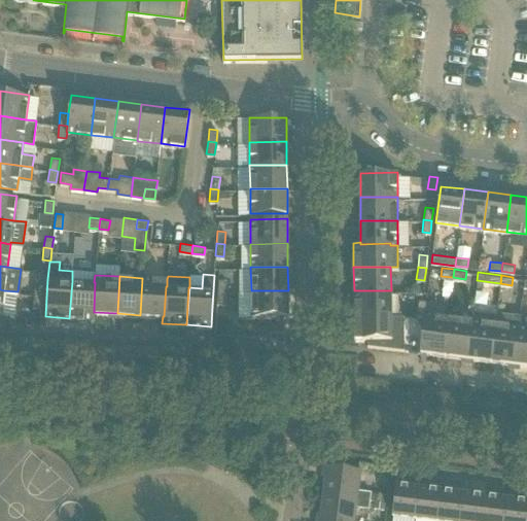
[(166,286),(167,286),(167,279),(142,278),(140,315),(163,316),(164,316),(166,286)]
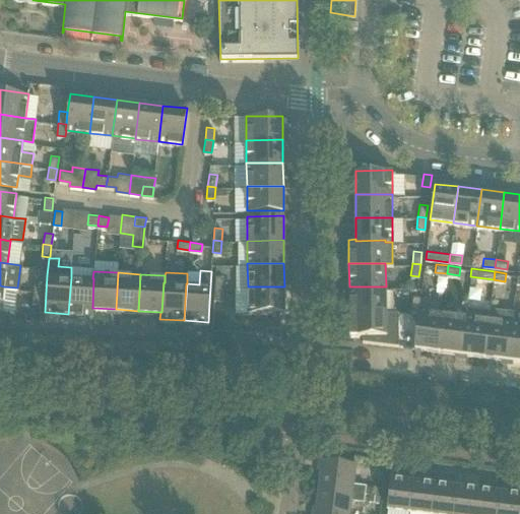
[(222,286),(223,274),(215,274),(214,286),(222,286)]
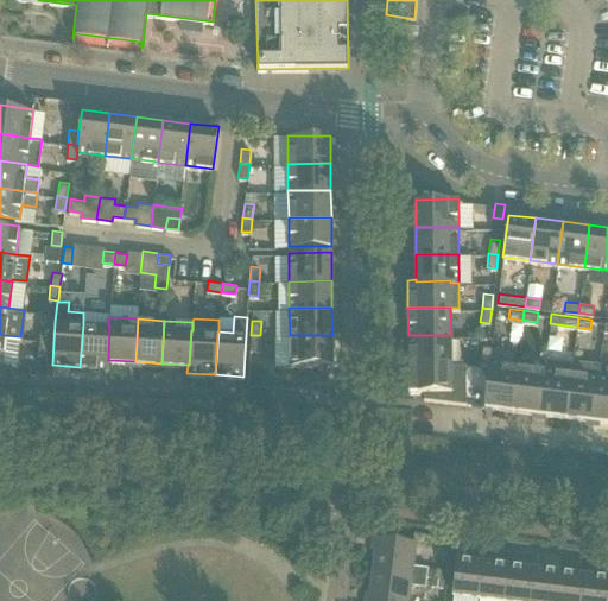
[(108,326),(83,324),(80,367),(109,368),(109,360),(108,360),(109,326),(108,326)]
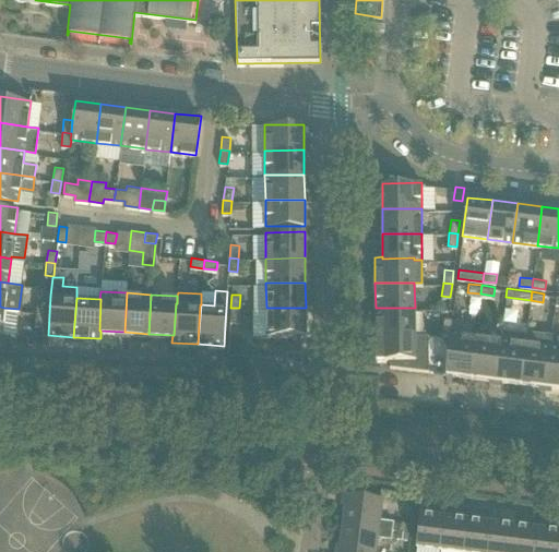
[(37,299),(36,311),(44,312),(46,300),(37,299)]
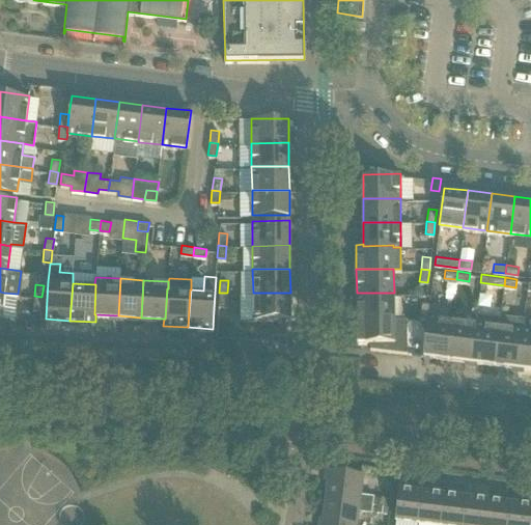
[(18,294),(4,293),(0,292),(0,316),(15,319),(18,294)]
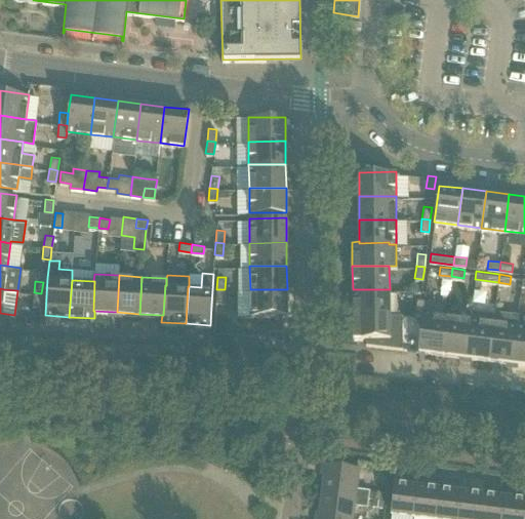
[(224,302),(225,289),(216,289),(215,302),(224,302)]
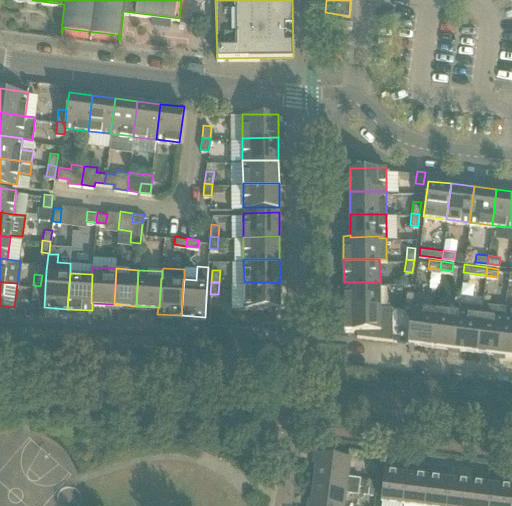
[(280,306),(280,282),(244,282),(244,306),(280,306)]
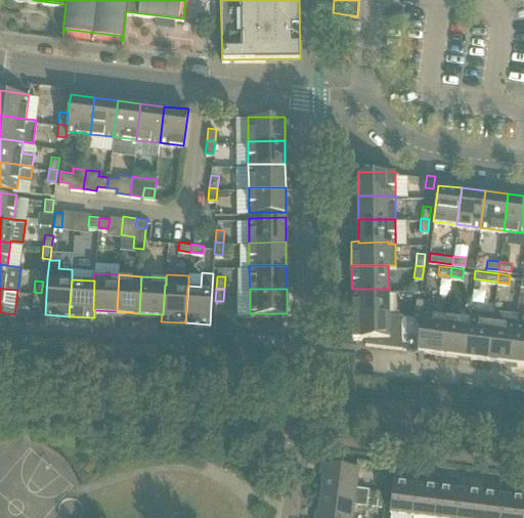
[(389,312),(389,289),(352,289),(352,312),(389,312)]
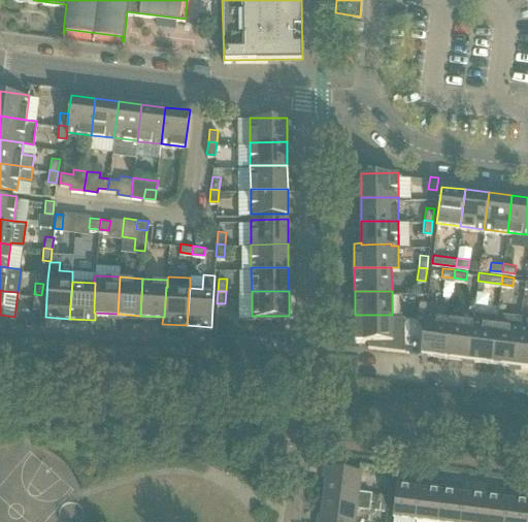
[(40,307),(41,295),(34,294),(33,306),(40,307)]
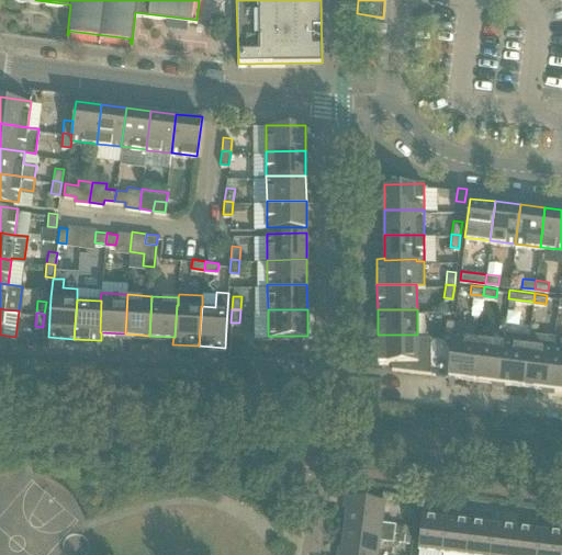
[(453,335),(454,319),(448,318),(446,335),(452,335),(453,335)]
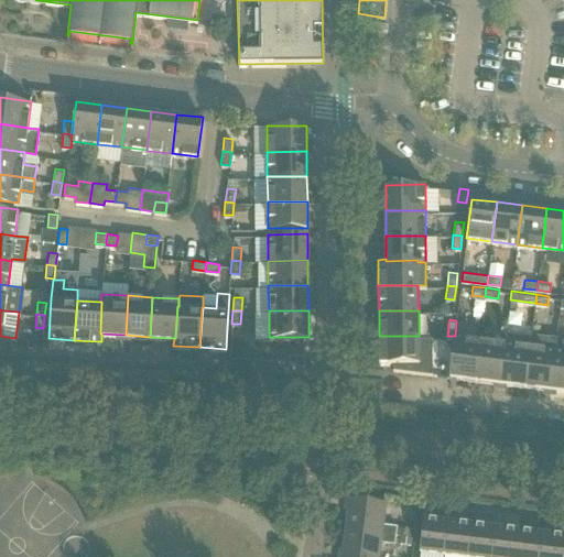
[(475,378),(479,339),(476,338),(477,324),(456,320),(455,336),(454,336),(451,364),(449,374),(475,378)]
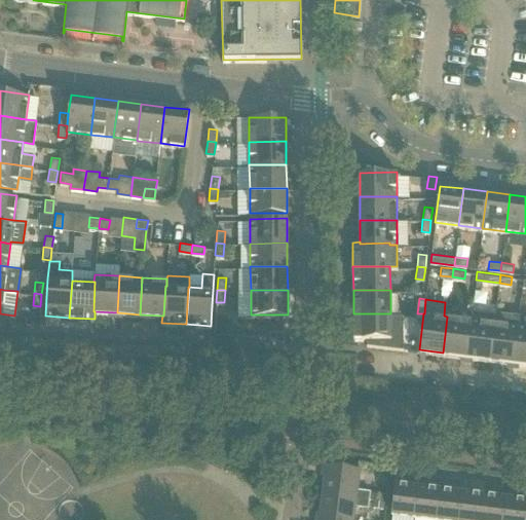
[(489,359),(494,322),(495,311),(472,309),(471,319),(466,356),(489,359)]
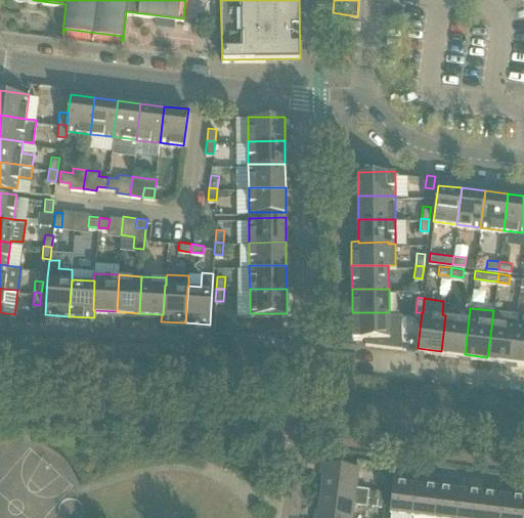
[(402,348),(401,312),(389,312),(352,312),(352,337),(365,336),(365,343),(402,348)]
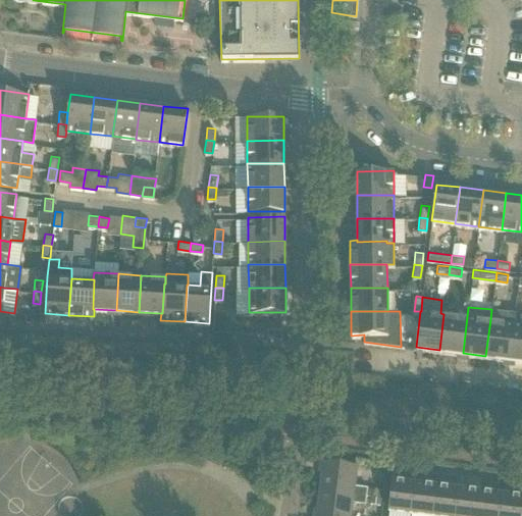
[(463,353),(467,316),(444,314),(439,350),(463,353)]
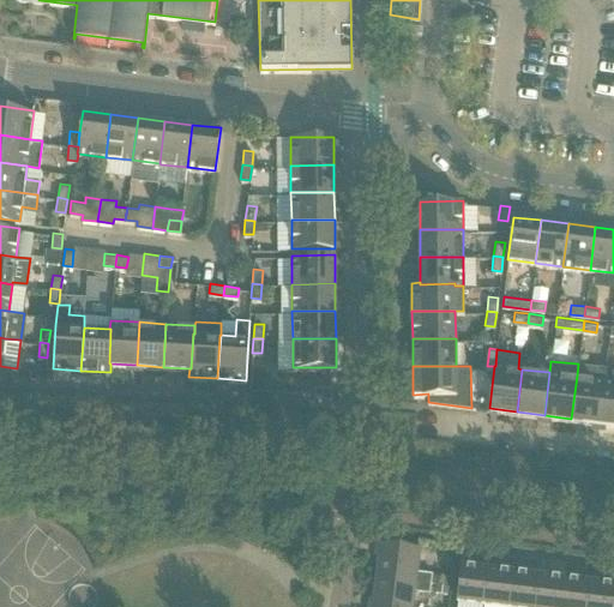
[(599,422),(603,379),(577,376),(571,419),(599,422)]
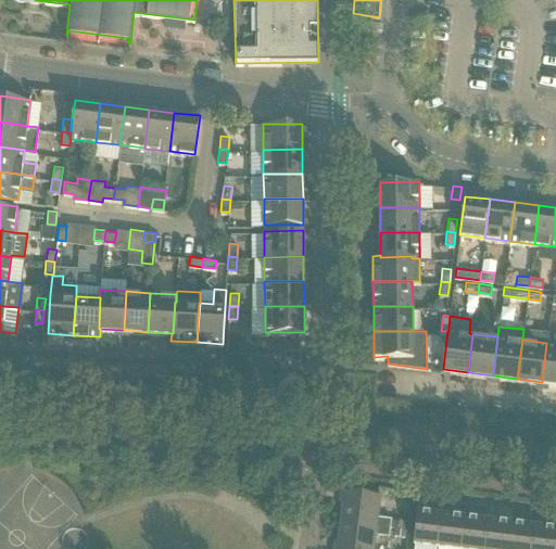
[(555,383),(555,344),(546,343),(542,382),(555,383)]
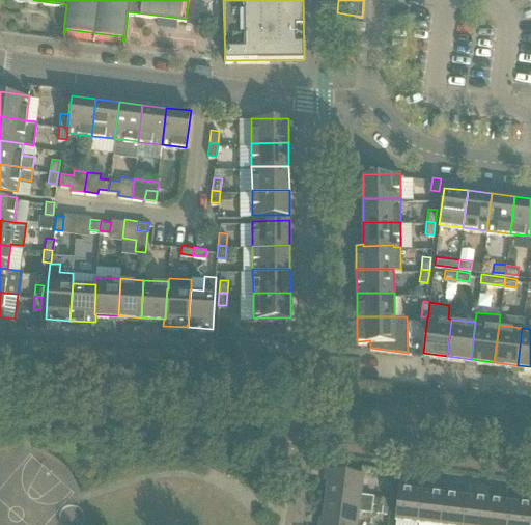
[(329,467),(325,495),(372,501),(373,493),(360,492),(363,471),(329,467)]
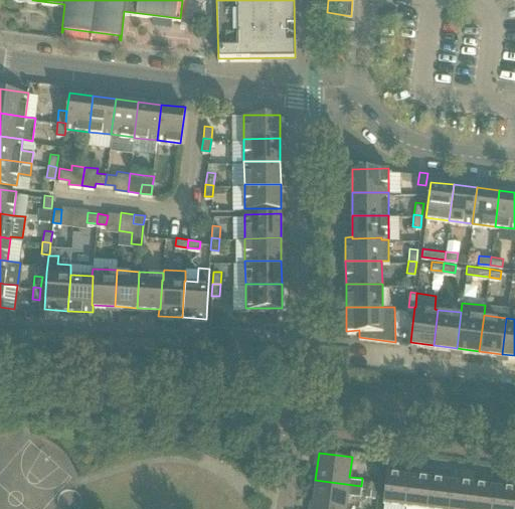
[(404,505),(408,474),(386,471),(383,502),(386,502),(404,505)]
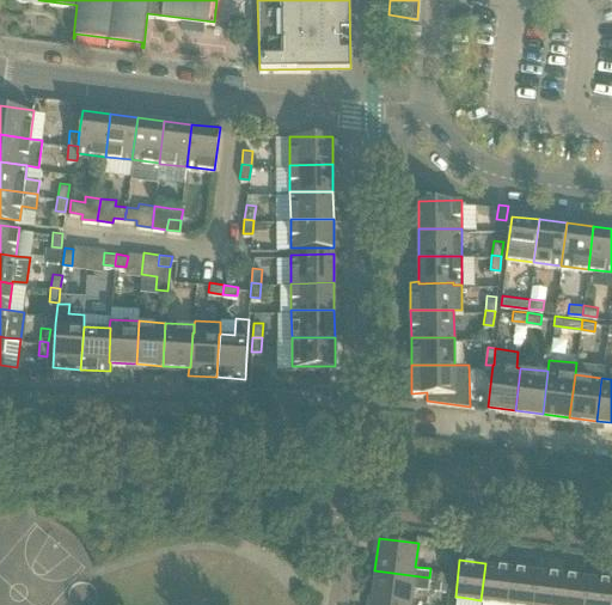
[(506,604),(512,567),(485,563),(479,604),(506,604)]
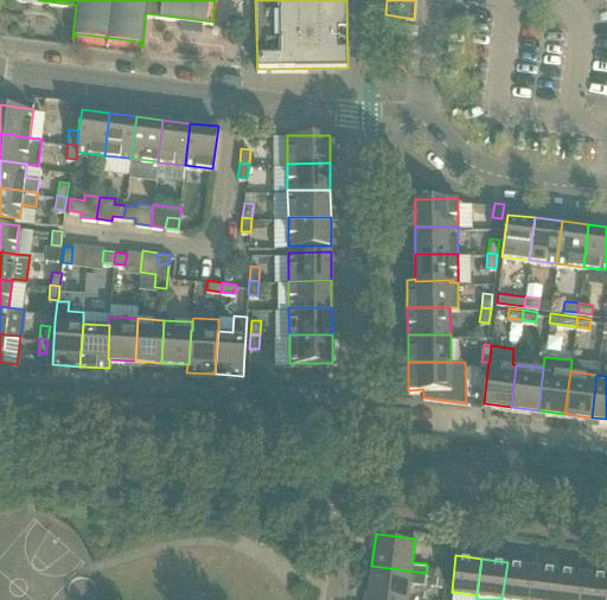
[(528,599),(532,565),(508,562),(502,599),(528,599)]
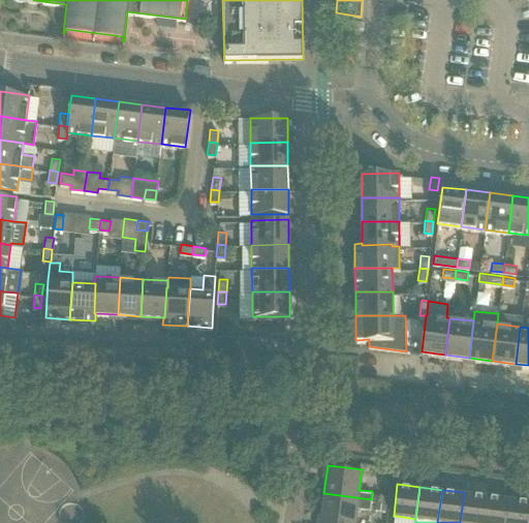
[(483,522),(487,495),(464,492),(460,522),(483,522)]
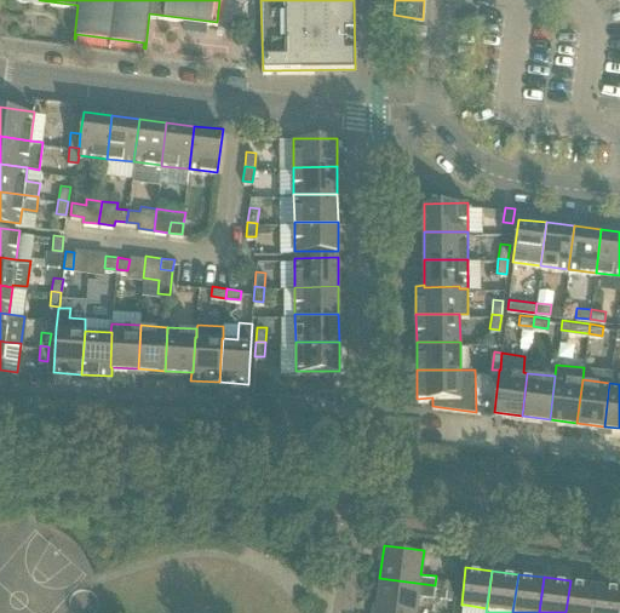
[(415,612),(418,594),(434,596),(435,585),(379,578),(375,612),(388,612),(415,612)]
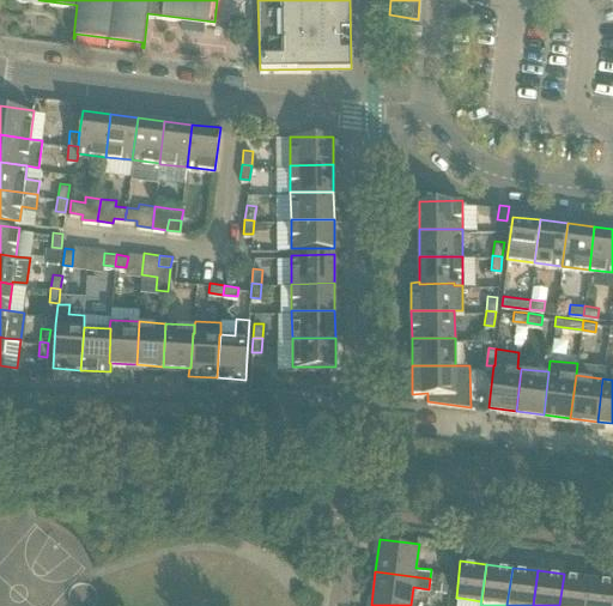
[(586,605),(590,577),(564,574),(559,605),(586,605)]
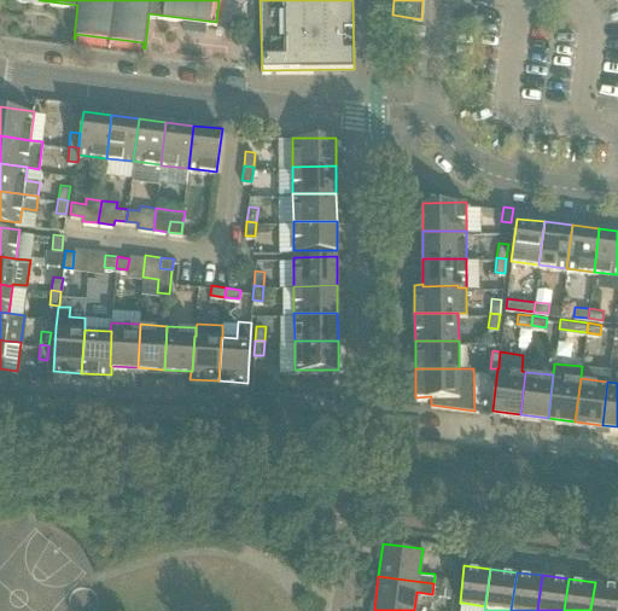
[(617,610),(617,606),(617,585),(595,582),(590,610),(617,610)]
